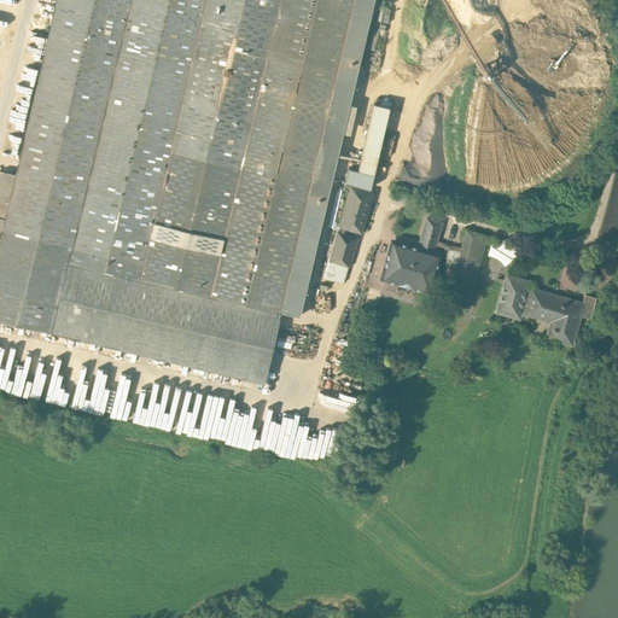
[(56,0),(16,174),(1,170),(0,174),(0,231),(1,231),(0,238),(0,239),(5,240),(1,256),(0,255),(0,320),(264,383),(280,312),(299,316),(360,62),(340,57),(354,0),(56,0)]
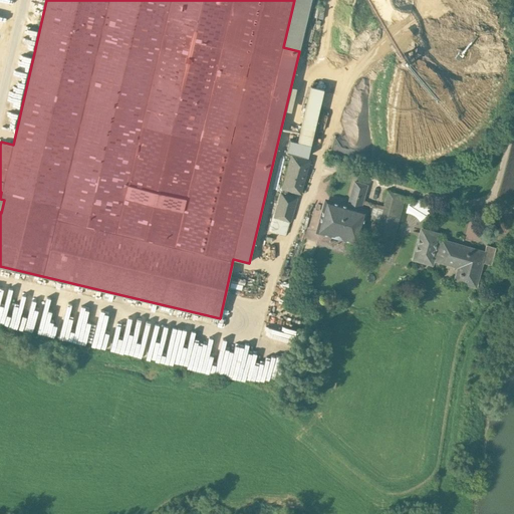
[(294,0),(283,47),(299,51),(310,0),(294,0)]
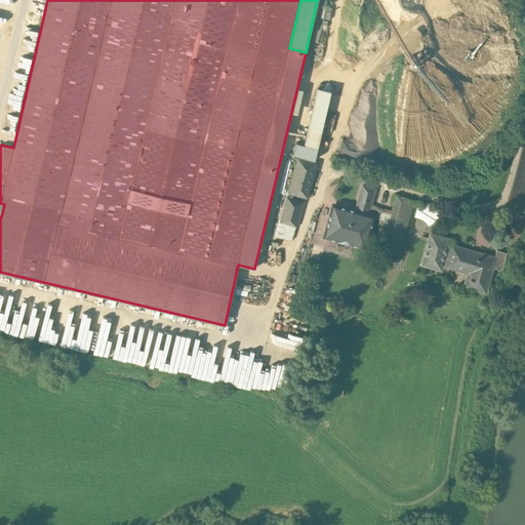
[(300,102),(304,88),(299,87),(293,111),(294,111),(296,102),(300,102)]
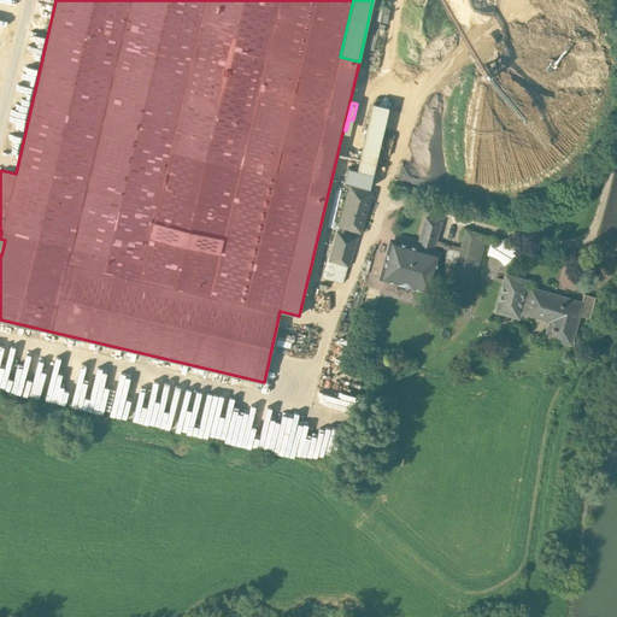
[(388,107),(372,104),(357,170),(372,174),(388,107)]
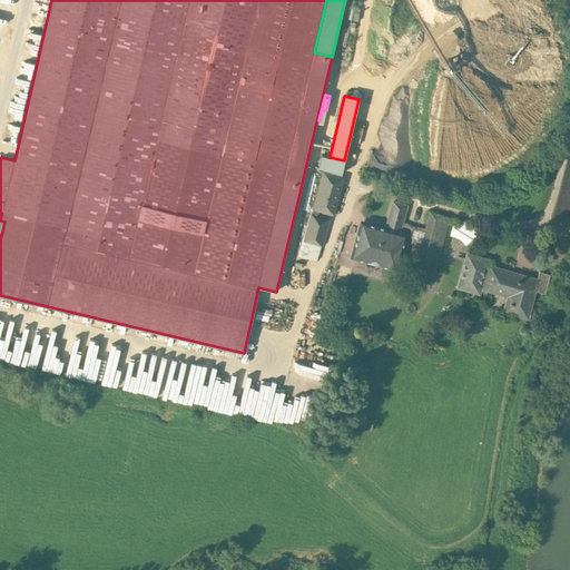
[(344,160),(330,157),(321,155),(317,168),(341,174),(344,160)]
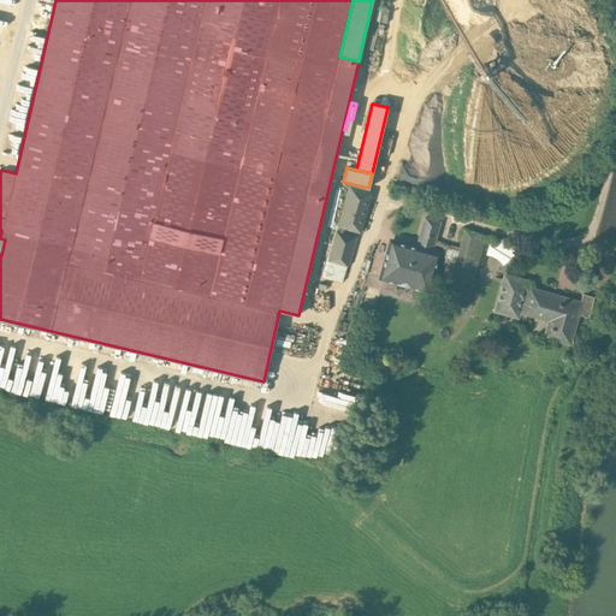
[(350,187),(337,232),(343,234),(344,226),(360,231),(371,193),(350,187)]
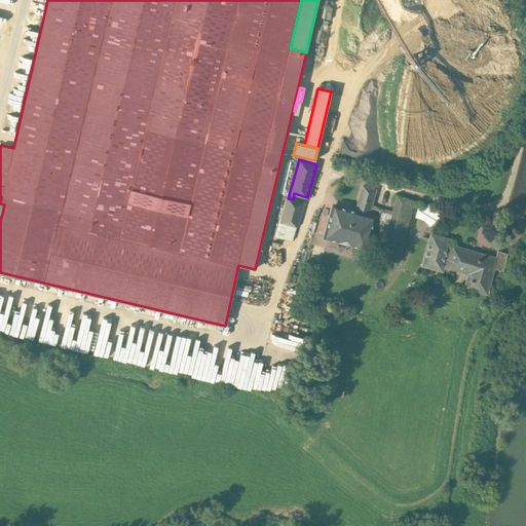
[(355,212),(368,216),(375,189),(363,186),(355,212)]
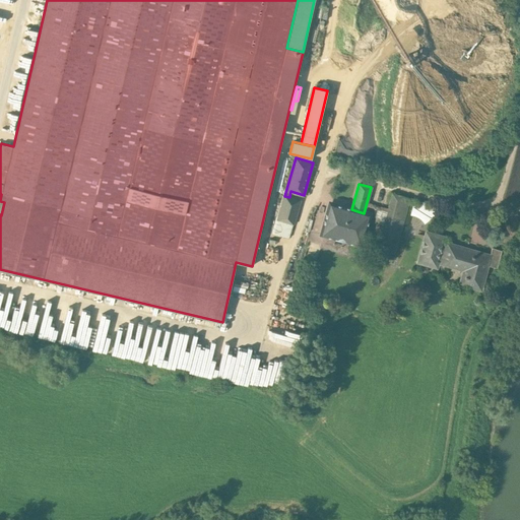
[(409,198),(392,193),(376,255),(387,258),(397,219),(403,221),(409,198)]
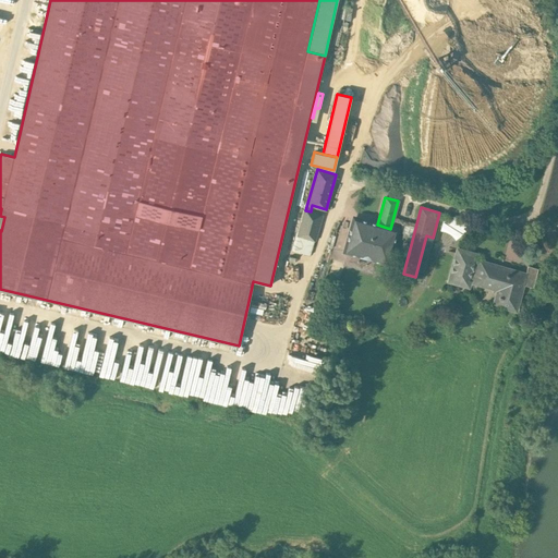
[(311,211),(305,210),(299,235),(314,240),(322,215),(311,211)]
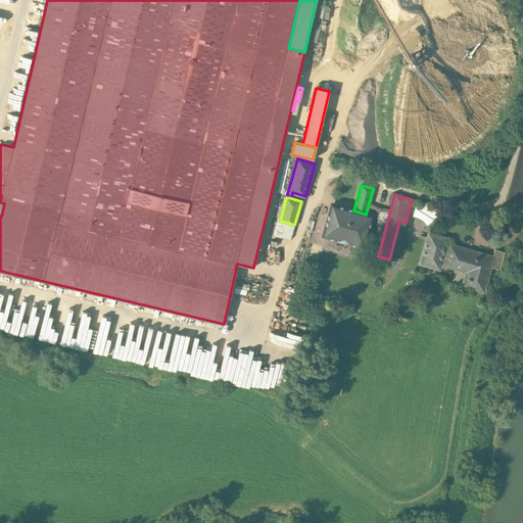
[(366,215),(353,210),(332,204),(324,235),(363,246),(371,216),(366,215)]
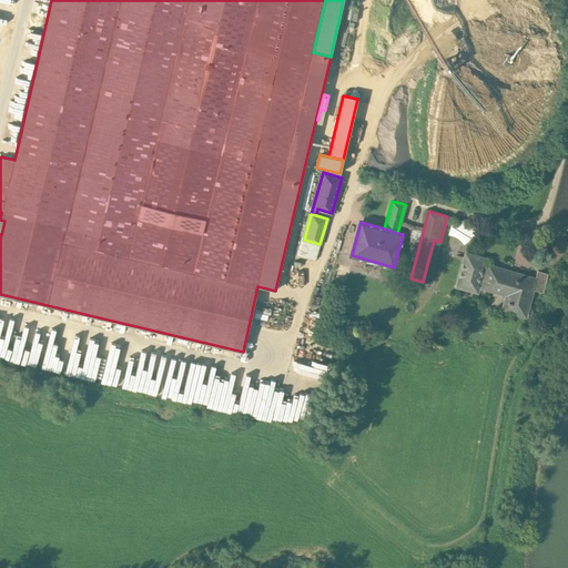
[(486,259),(466,254),(457,286),(477,292),(478,286),(483,287),(488,265),(485,264),(486,259)]
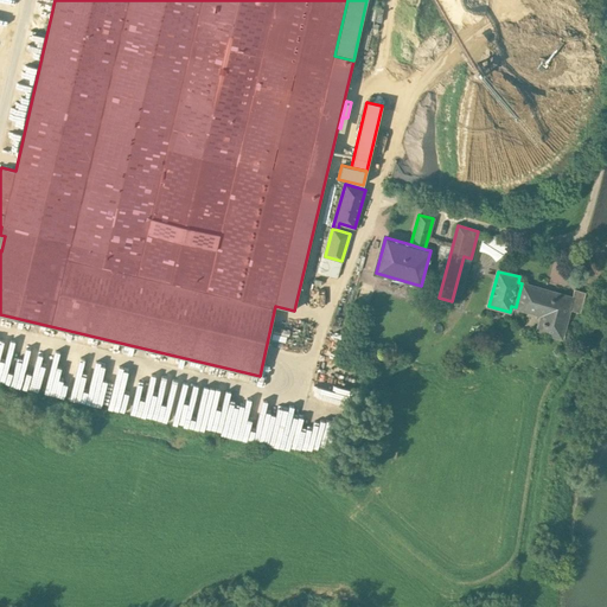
[(544,289),(522,283),(516,307),(540,314),(540,313),(548,315),(545,323),(543,321),(542,324),(543,325),(541,332),(561,338),(569,310),(572,299),(554,293),(554,294),(543,292),(544,289)]
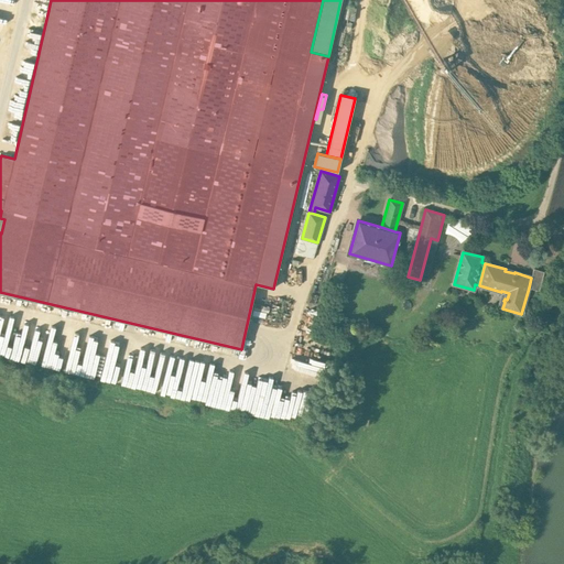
[(531,278),(529,288),(537,290),(542,270),(533,268),(531,278)]
